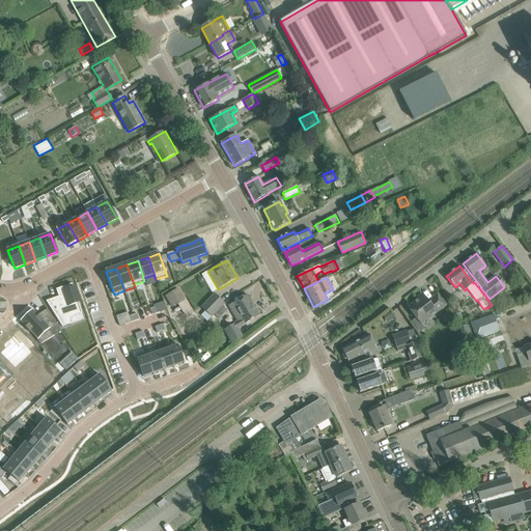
[(58,297),(46,301),(62,327),(70,325),(66,317),(81,312),(82,312),(78,302),(80,302),(75,287),(73,287),(72,284),(56,289),(58,294),(60,292),(61,296),(58,297)]
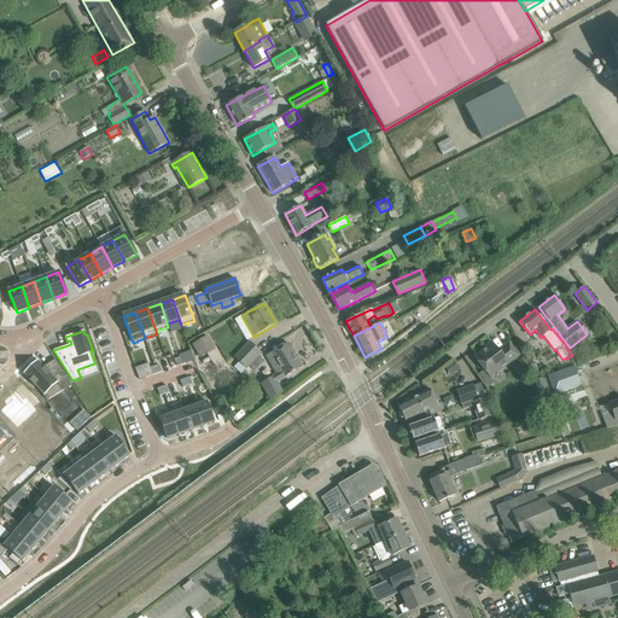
[(207,334),(193,343),(202,359),(215,349),(207,334)]
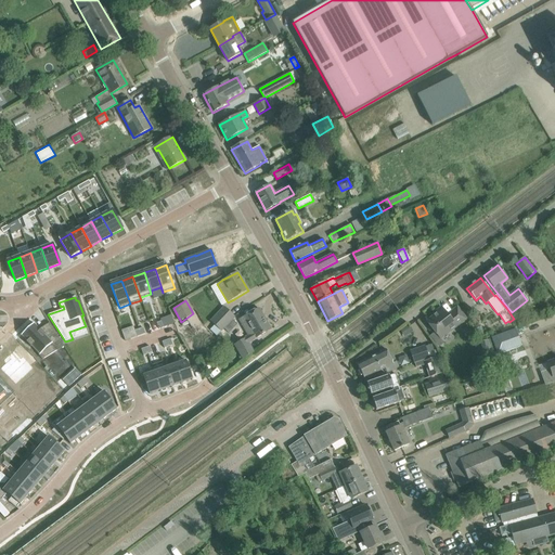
[(210,321),(215,325),(210,330),(216,335),(221,331),(234,317),(224,307),(210,321)]
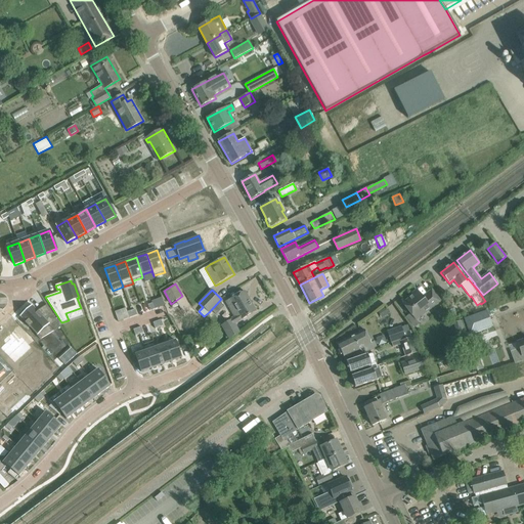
[(415,292),(416,294),(403,303),(416,320),(440,301),(432,290),(423,297),(417,290),(415,292)]
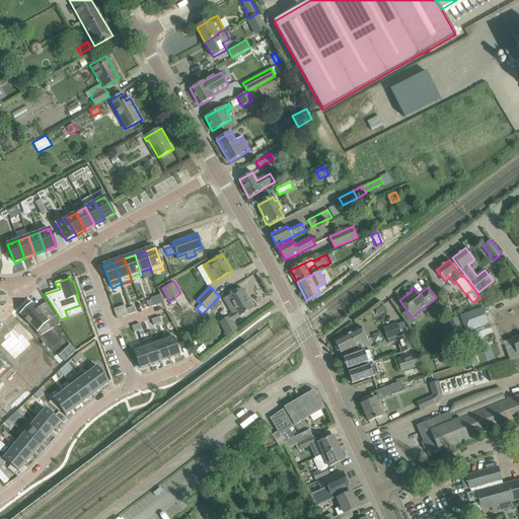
[(223,299),(232,314),(229,315),(229,316),(220,321),(227,336),(237,329),(232,320),(253,308),(242,288),(228,296),(223,299)]
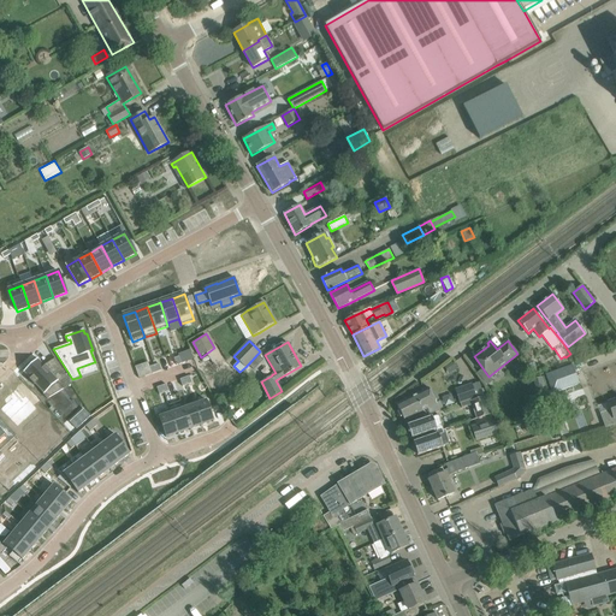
[(39,360),(24,373),(30,379),(29,380),(33,385),(34,384),(42,395),(58,381),(64,389),(72,386),(55,360),(49,365),(48,366),(45,368),(39,360)]
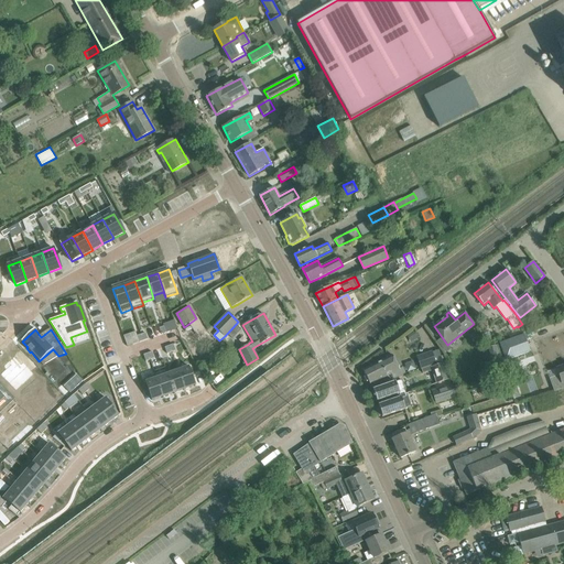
[(412,332),(408,334),(412,342),(416,338),(420,337),(416,332),(414,334),(412,332)]
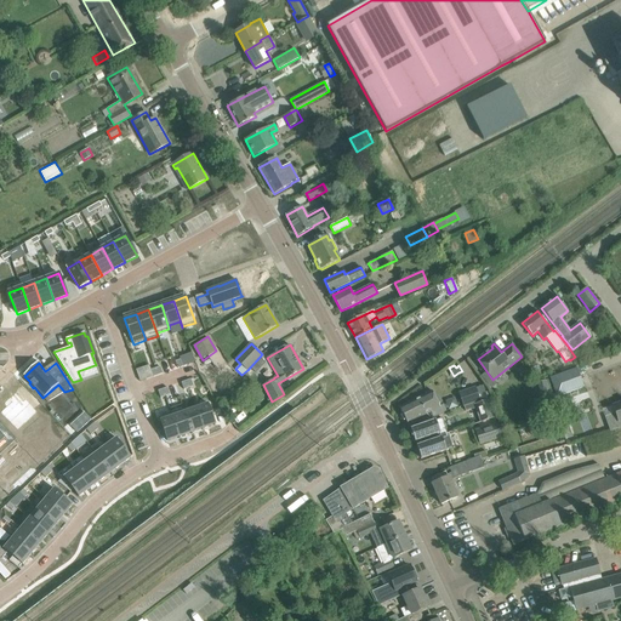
[(550,377),(556,397),(584,387),(577,369),(550,377)]
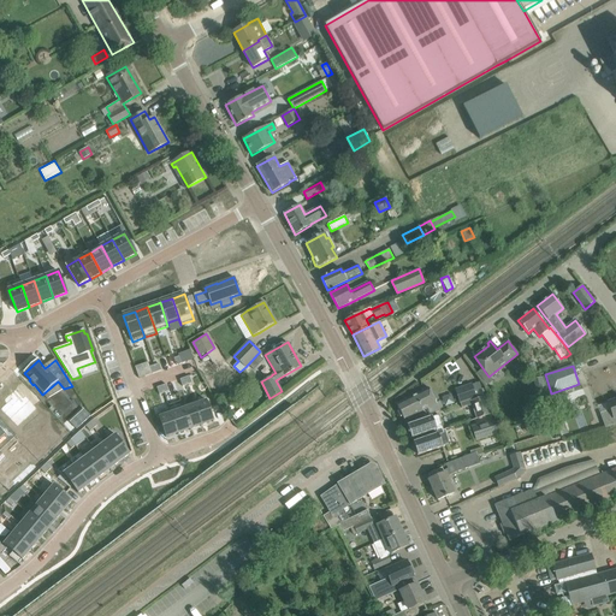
[(531,397),(544,397),(543,378),(529,379),(531,397)]
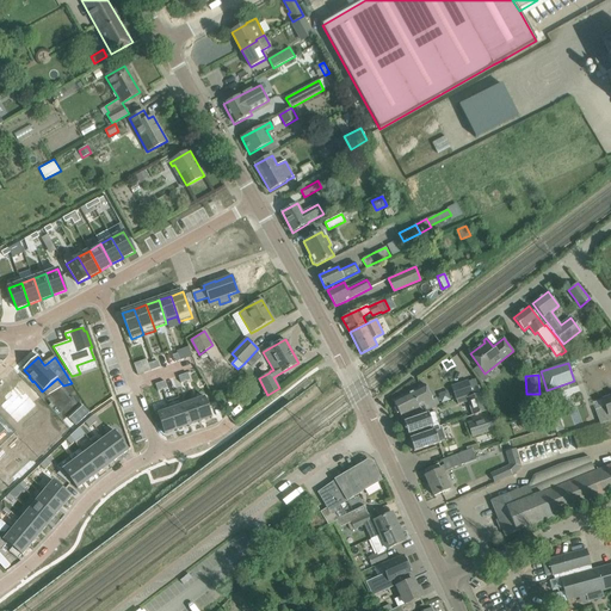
[(468,381),(451,387),(456,400),(458,405),(462,402),(461,399),(473,394),(468,382),(468,381)]
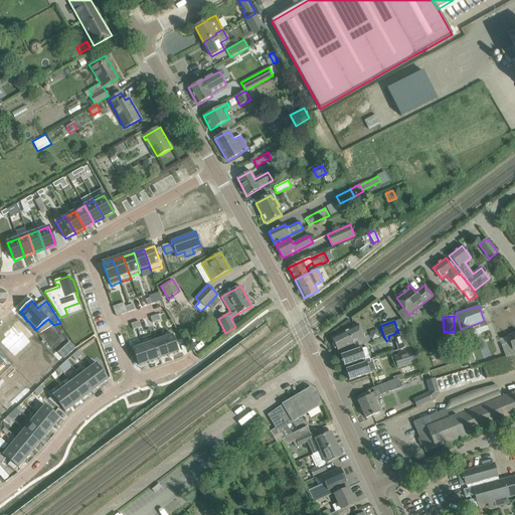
[(8,333),(0,340),(0,342),(14,357),(30,343),(26,339),(31,335),(23,326),(18,330),(12,324),(6,331),(8,333)]
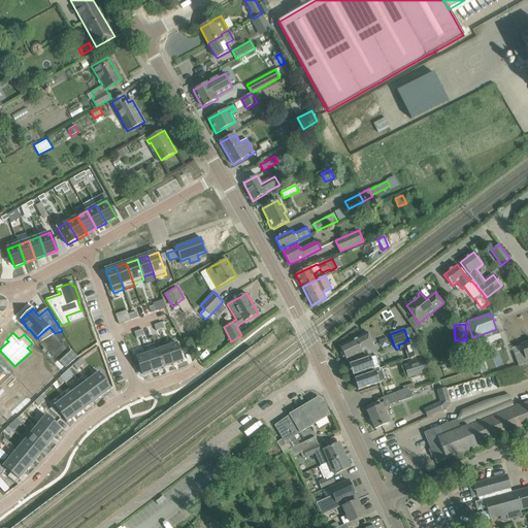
[(347,360),(366,351),(369,355),(381,352),(377,344),(374,345),(367,332),(340,347),(347,360)]
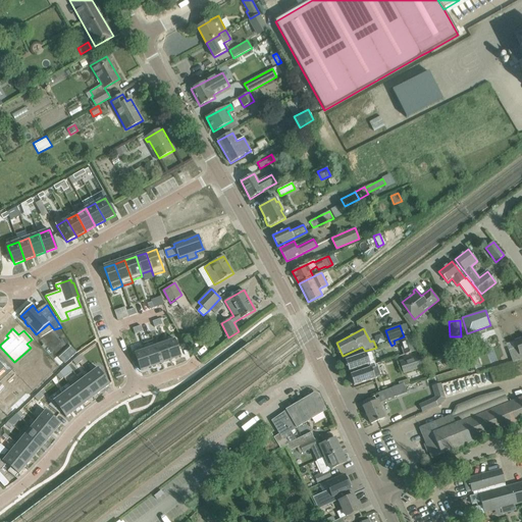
[(411,335),(399,340),(404,355),(416,351),(411,335)]
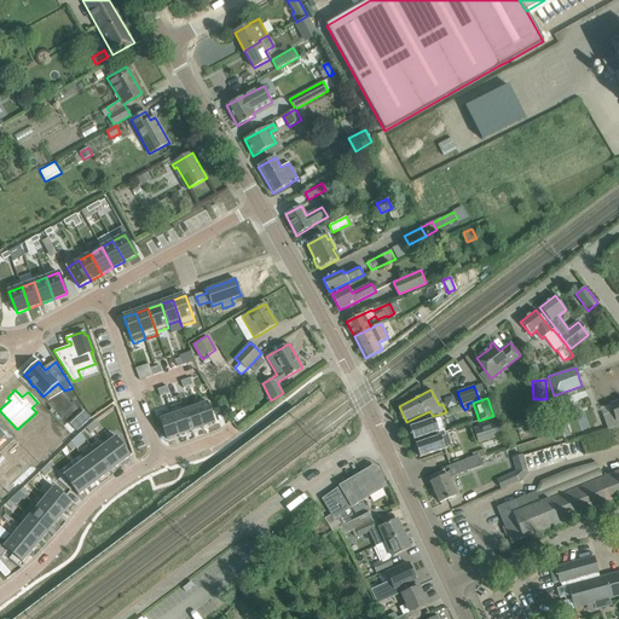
[(613,412),(603,416),(608,431),(618,426),(618,399),(609,404),(613,412)]
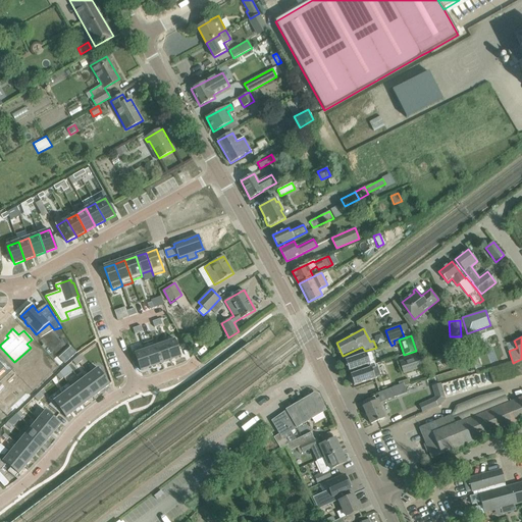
[(174,338),(164,343),(170,360),(180,357),(174,338)]
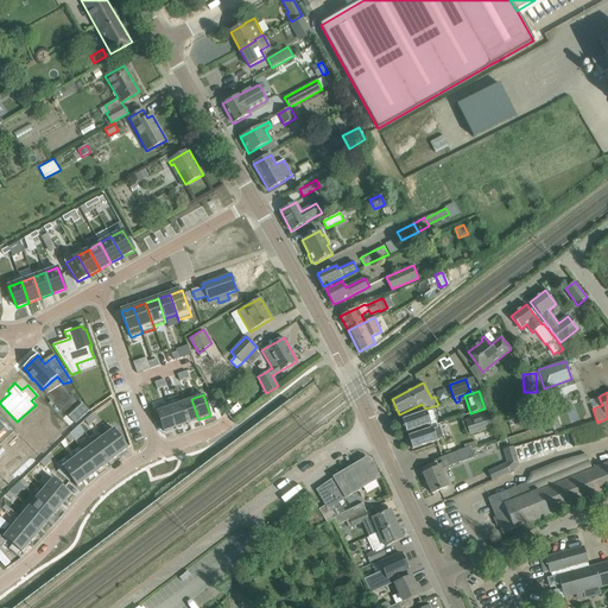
[(181,400),(179,400),(188,423),(198,419),(191,399),(182,403),(181,400)]
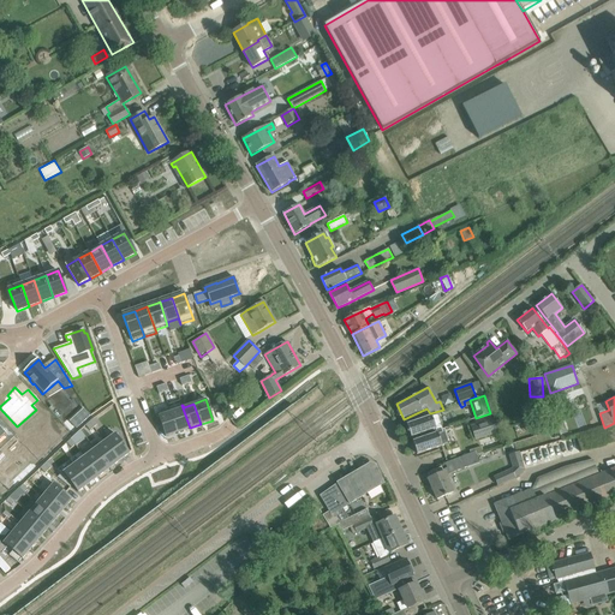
[(181,405),(169,410),(178,433),(190,428),(181,405)]
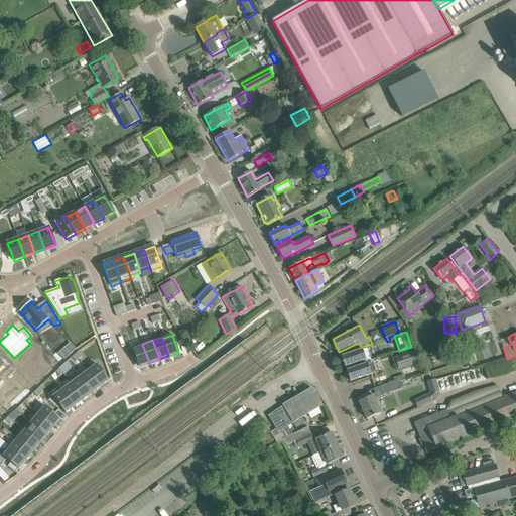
[(142,344),(132,347),(139,367),(149,363),(142,344)]
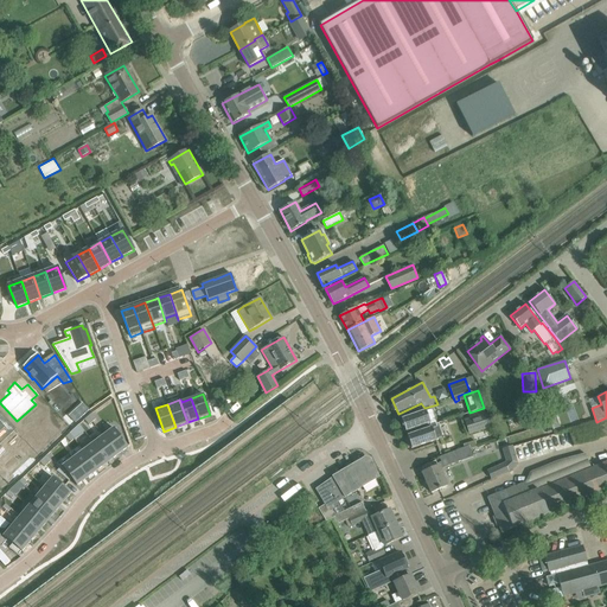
[(407,432),(408,434),(436,423),(435,421),(436,421),(433,409),(401,420),(402,422),(398,423),(402,432),(404,430),(406,432),(407,432)]
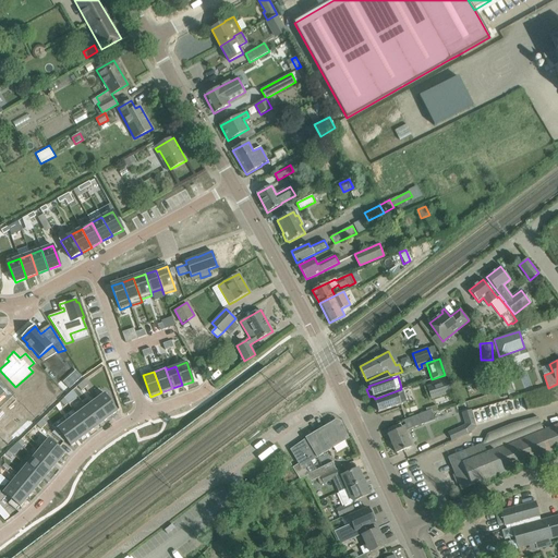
[(427,386),(431,400),(451,393),(447,379),(427,386)]
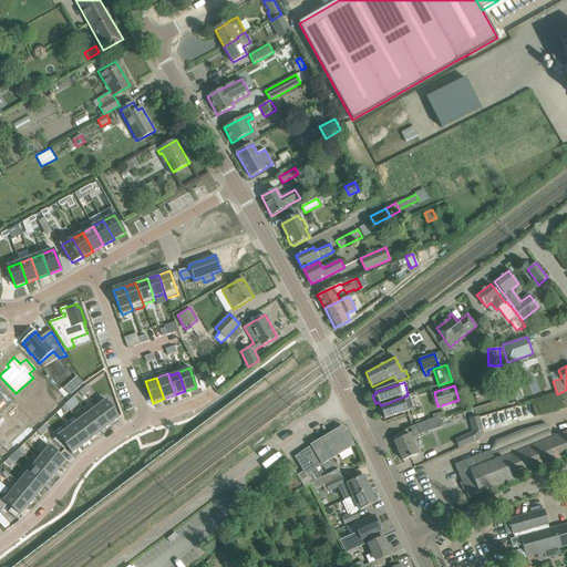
[(0,413),(1,415),(16,403),(2,388),(0,389),(0,413)]
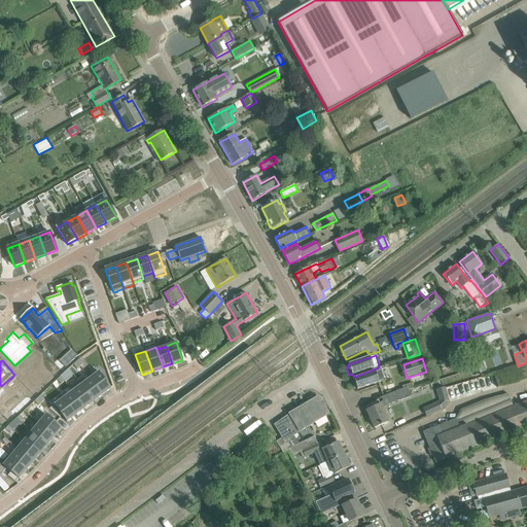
[(379,367),(354,377),(354,379),(353,379),(354,381),(351,382),(354,389),(356,388),(357,390),(384,380),(381,370),(380,370),(379,367)]
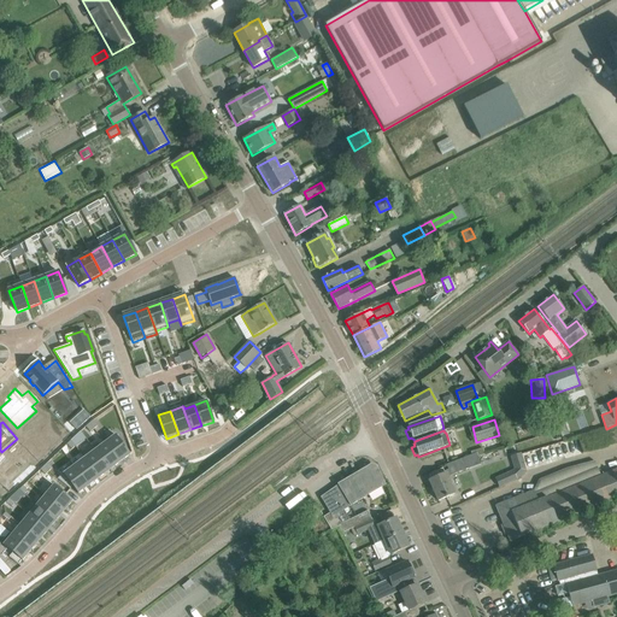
[(116,436),(105,444),(118,463),(130,456),(116,436)]
